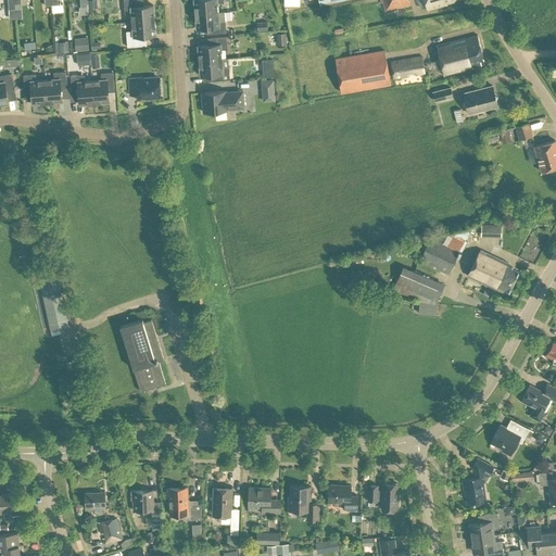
[(142,36),(155,35),(153,4),(140,5),(140,0),(124,0),(125,13),(131,12),(133,30),(126,30),(127,47),(143,46),(142,36)]
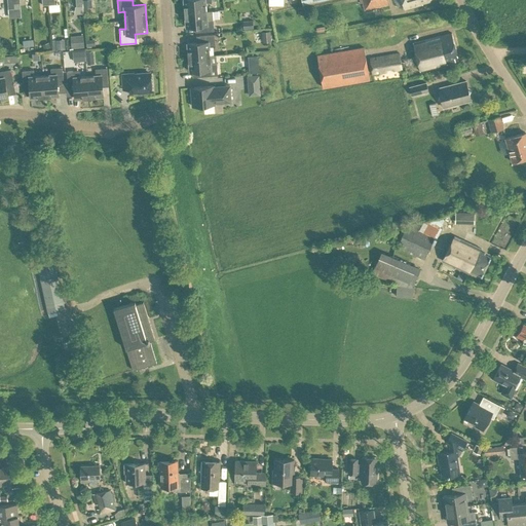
[(183,0),(185,12),(205,11),(205,2),(212,2),(211,0),(183,0)]
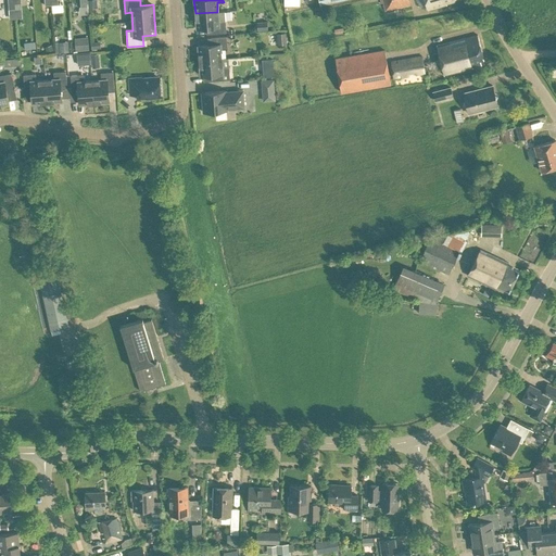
[(381,0),(384,11),(411,4),(409,0),(381,0)]
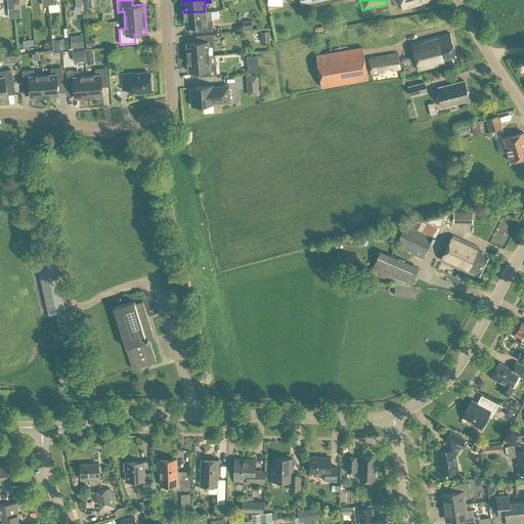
[(399,0),(402,9),(421,4),(420,3),(426,1),(426,0),(399,0)]
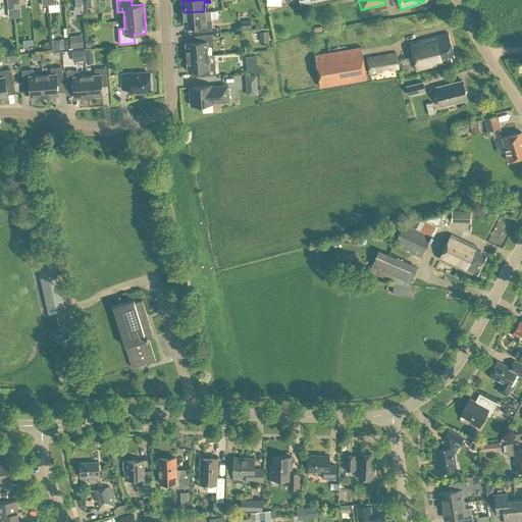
[(204,11),(184,12),(185,27),(197,25),(197,32),(212,31),(211,19),(205,19),(204,11)]
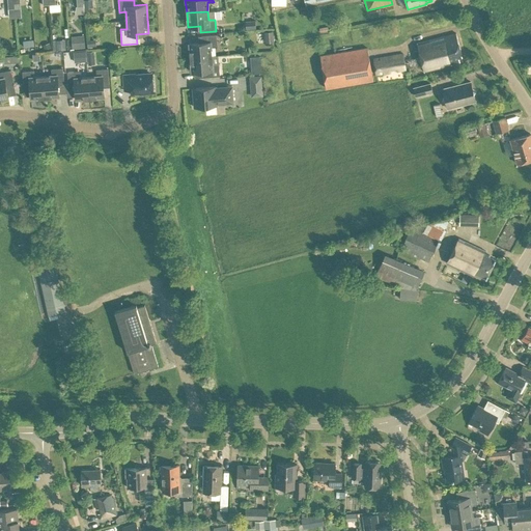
[(255,28),(263,27),(263,19),(254,20),(255,28)]
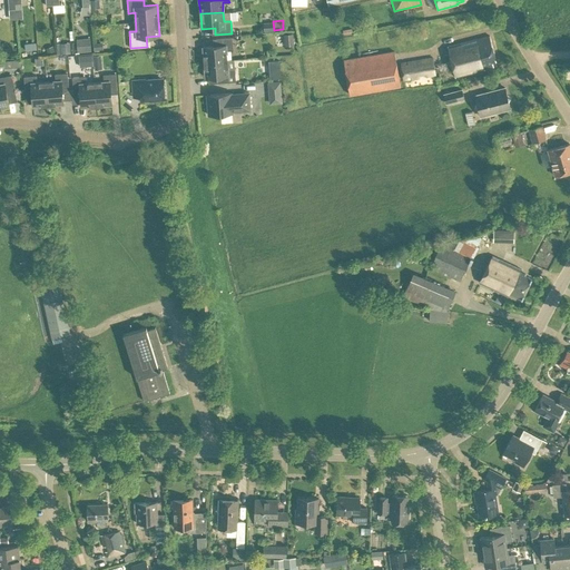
[(420,39),(428,37),(425,29),(419,30),(420,39)]
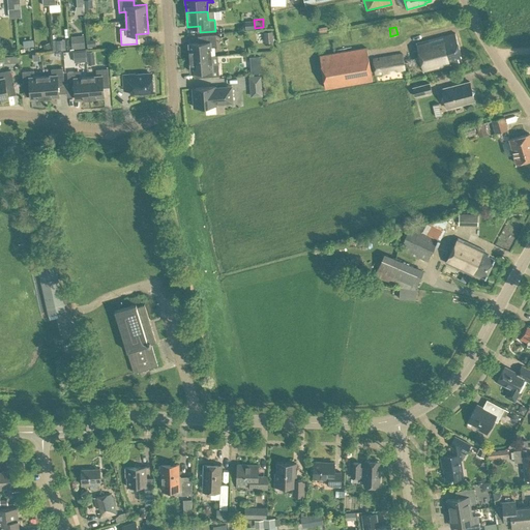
[(264,32),(265,42),(273,41),(272,31),(264,32)]
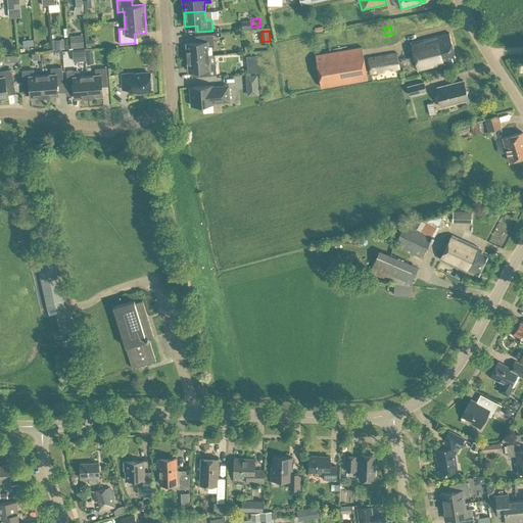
[(456,54),(449,33),(412,42),(419,69),(454,61),(452,55),(456,54)]
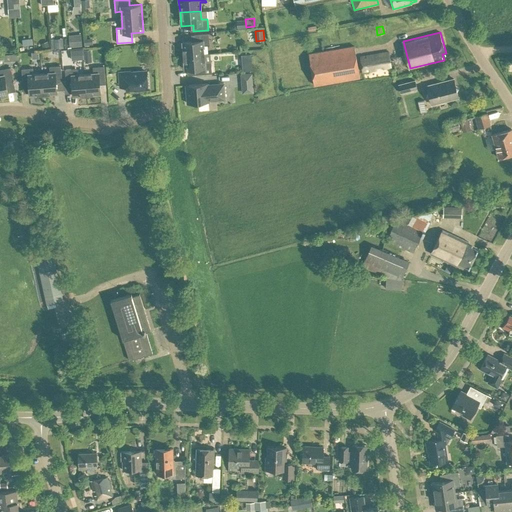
[(81,34),(68,35),(69,47),(82,46),(81,34)]
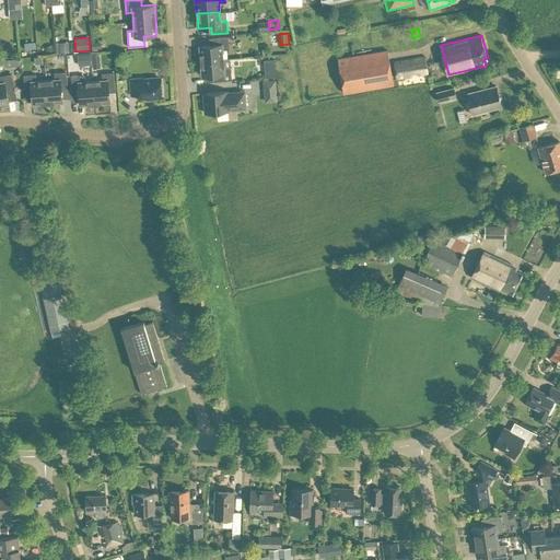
[(199,46),(200,60),(223,59),(222,50),(229,49),(228,37),(211,38),(212,45),(199,46)]
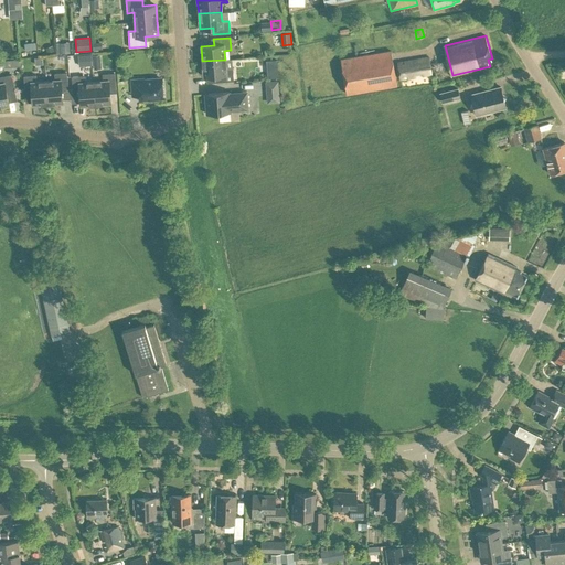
[(60,44),(61,53),(71,53),(70,43),(60,44)]
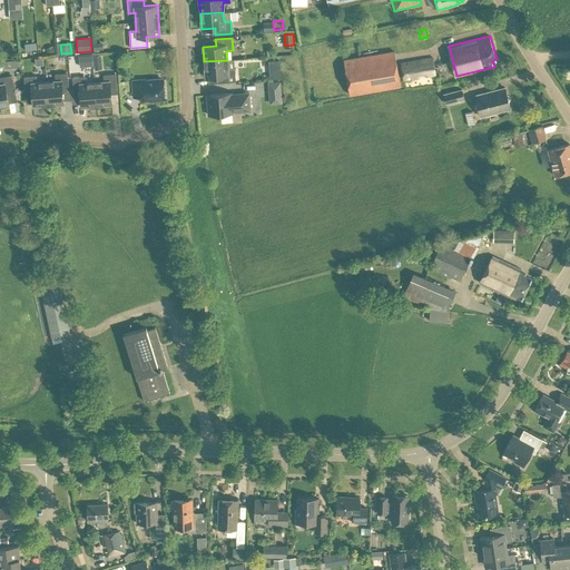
[(53,46),(46,49),(48,55),(56,52),(53,46)]
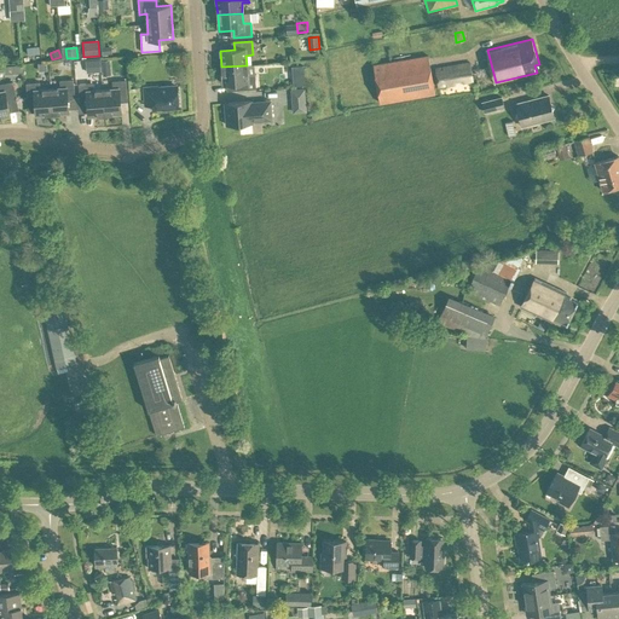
[(380,103),(435,93),(429,55),(374,64),(380,103)]
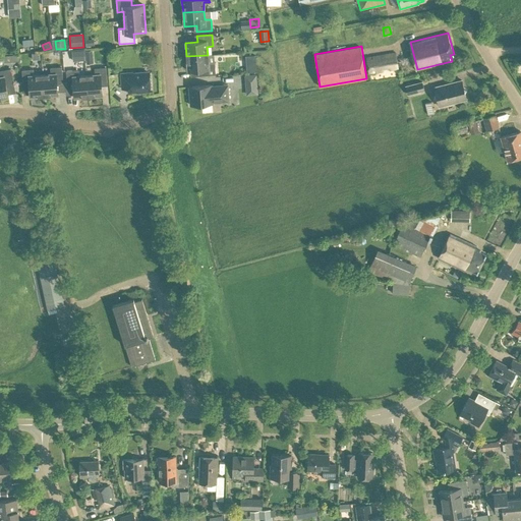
[(72,51),(72,61),(84,60),(84,50),(72,51)]
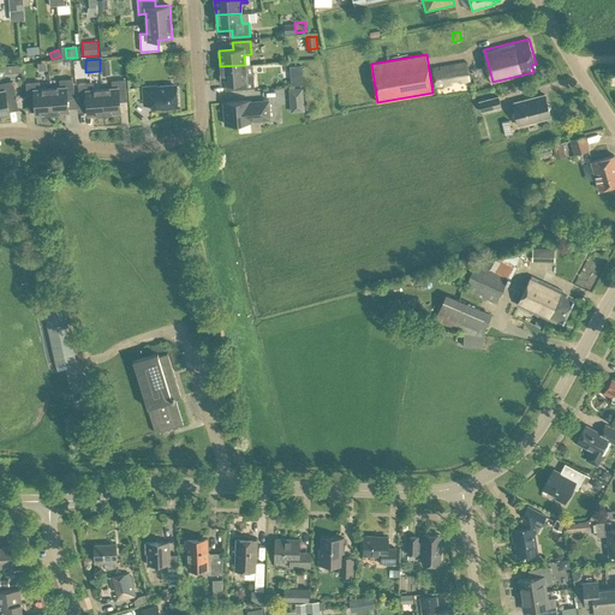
[(467,63),(461,63),(433,67),(435,85),(471,81),(467,63)]
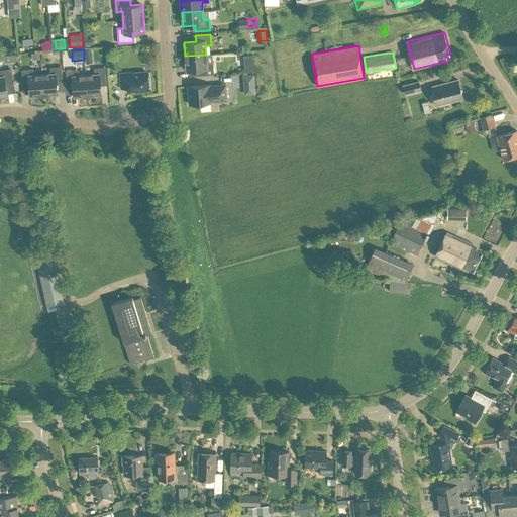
[(206,55),(185,56),(186,70),(198,69),(199,75),(214,74),(213,63),(207,63),(206,55)]
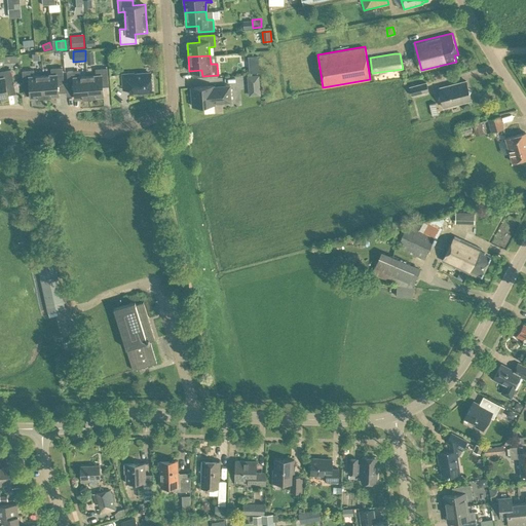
[(51,74),(42,75),(44,97),(59,95),(58,83),(64,82),(62,67),(50,68),(51,74)]
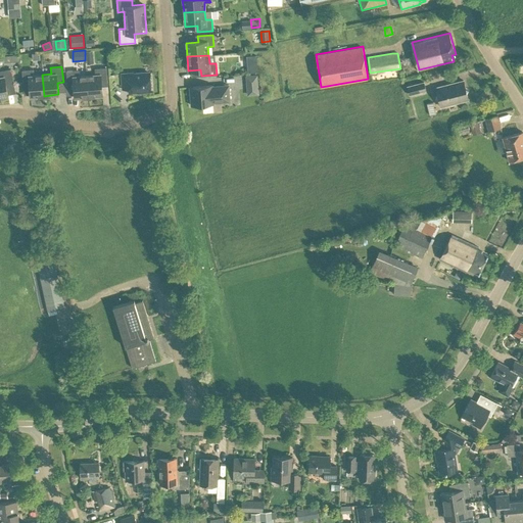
[(95,75),(87,76),(89,96),(102,95),(101,83),(107,83),(106,67),(95,68),(95,75)]
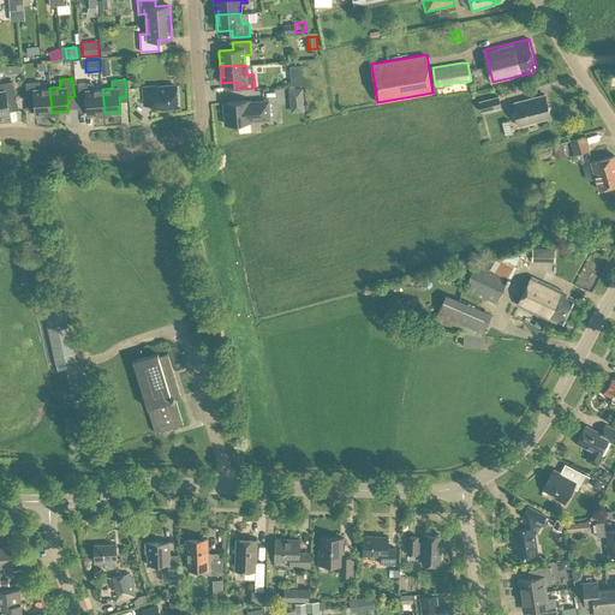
[(0,115),(10,114),(7,100),(17,99),(13,81),(0,83),(0,115)]
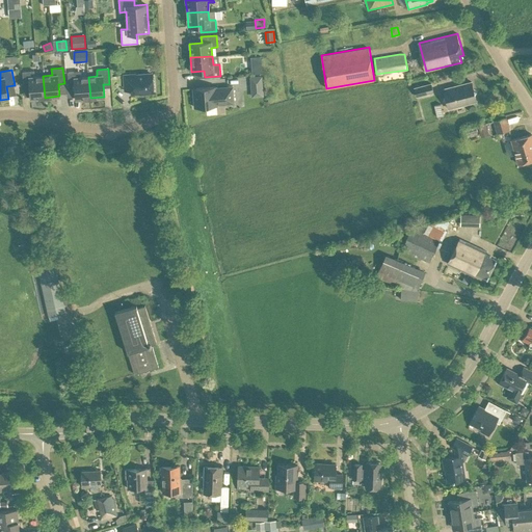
[(45,98),(43,76),(34,77),(34,71),(22,72),(24,86),(30,86),(31,99),(45,98)]
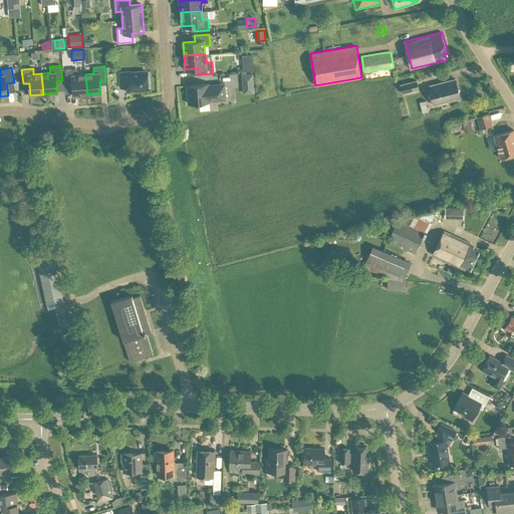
[(87,94),(85,74),(76,74),(76,68),(65,69),(66,84),(72,83),(73,95),(87,94)]
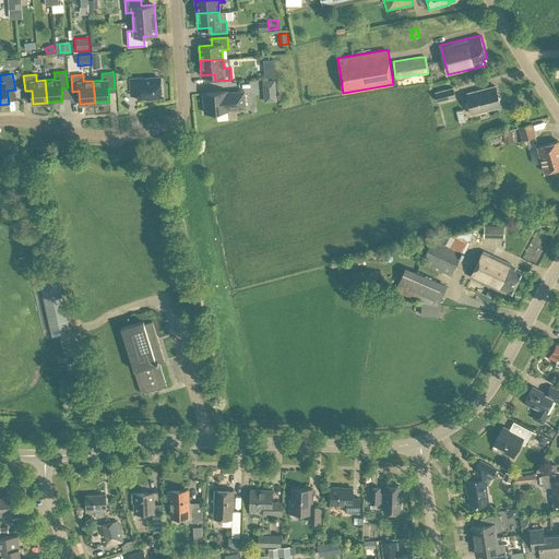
[(137,80),(137,78),(129,79),(130,92),(138,92),(138,99),(147,99),(146,97),(162,96),(161,78),(137,80)]
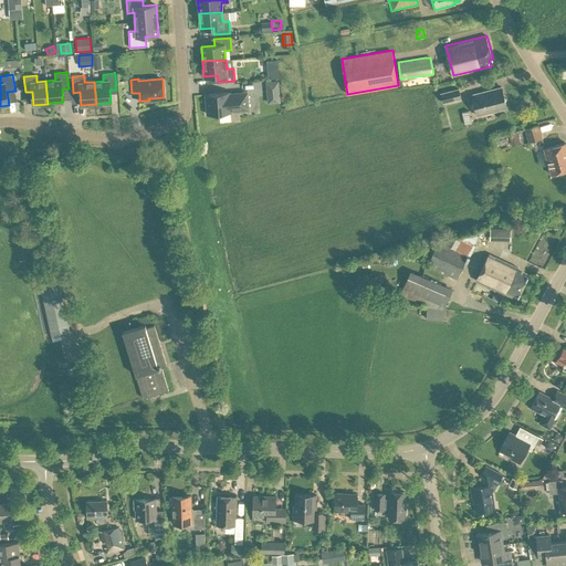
[(503,94),(502,86),(472,94),(473,101),(471,105),(475,106),(477,114),(506,106),(505,100),(507,95),(503,94)]
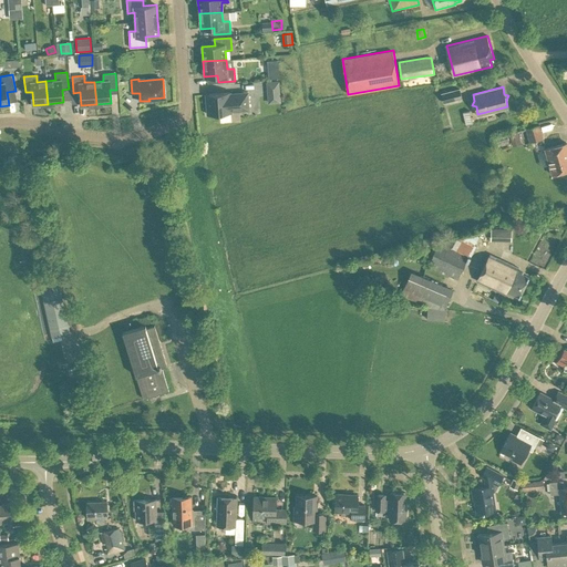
[(444,101),(462,96),(460,88),(442,92),(444,101)]
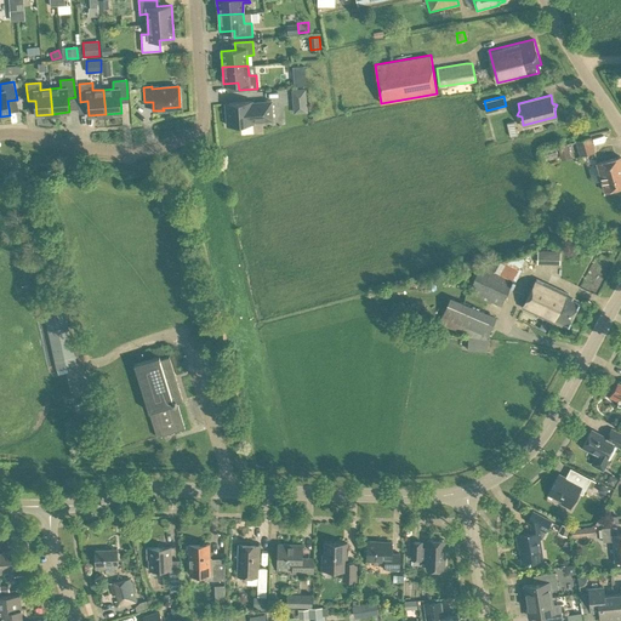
[(271,101),(251,102),(251,101),(224,103),(227,125),(254,123),(254,121),(273,120),(271,101)]
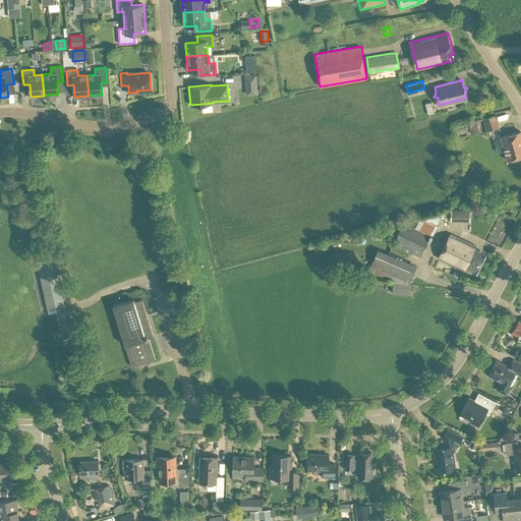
[(483,117),(484,122),(486,129),(499,126),(495,114),(483,117)]
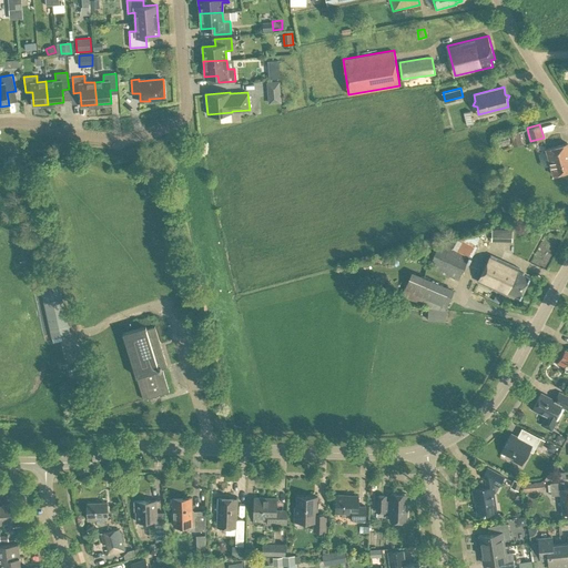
[(518,131),(509,133),(514,146),(523,144),(519,133),(518,131)]
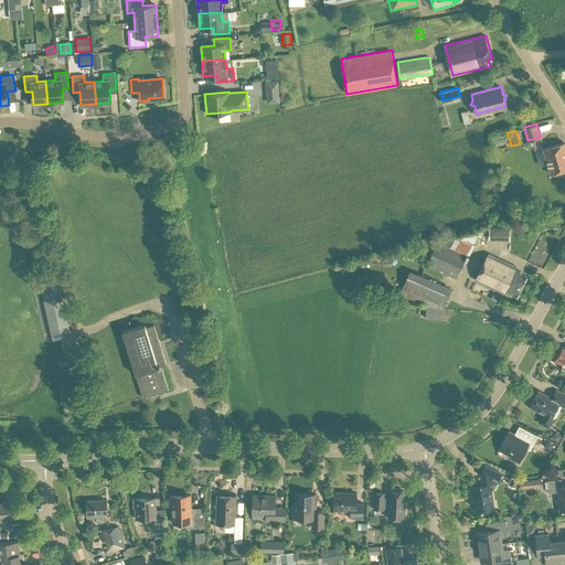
[(564,168),(564,145),(564,141),(543,147),(550,173),(564,168)]
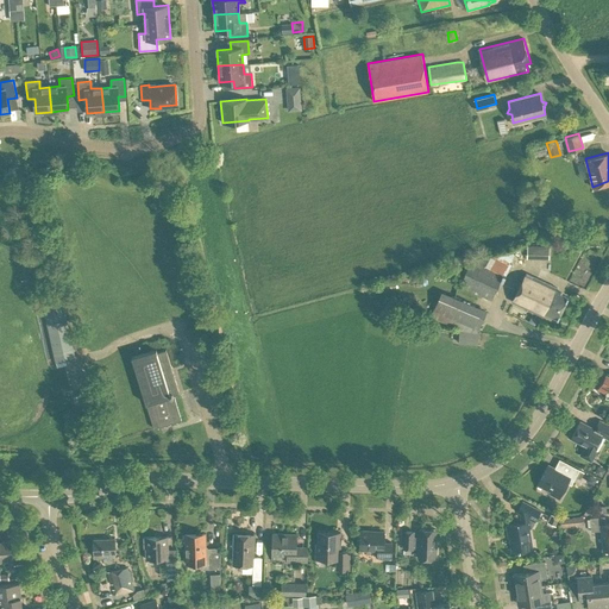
[(489,257),(484,267),(504,276),(512,263),(509,262),(513,255),(501,248),(496,256),(489,257)]
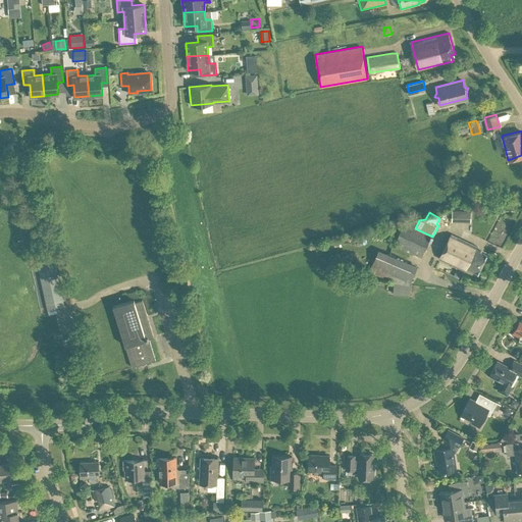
[(393,243),(412,253),(420,257),(430,236),(410,225),(409,227),(402,224),(393,243)]
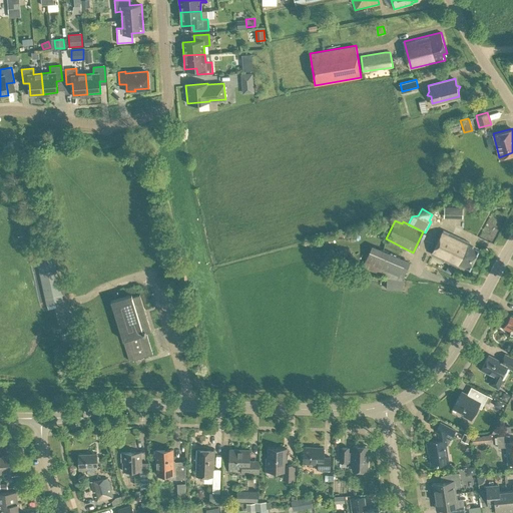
[(468,242),(442,230),(431,253),(457,267),(458,264),(469,269),(478,250),(466,245),(468,242)]
